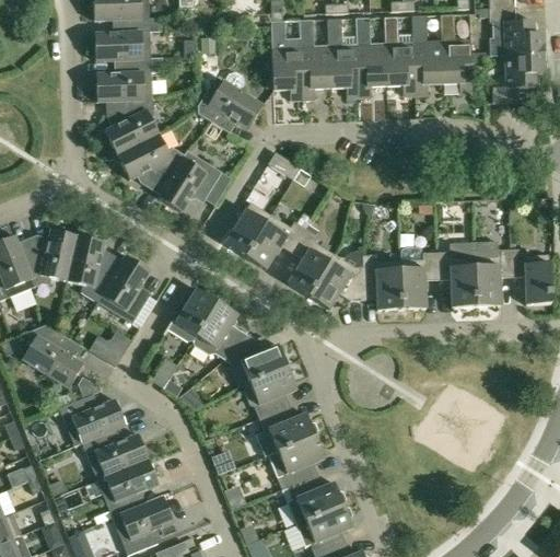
[(92,0),(93,20),(96,20),(118,19),(149,18),(147,0),(92,0)]
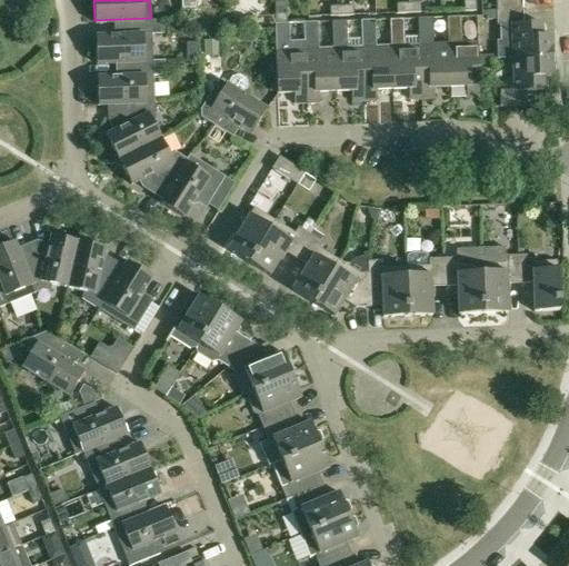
[(408,10),(420,10),(419,0),(408,1),(408,10)]
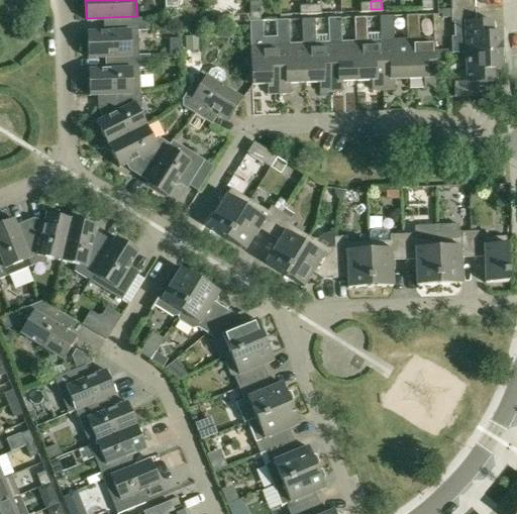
[(449,0),(450,6),(441,7),(441,8),(476,6),(475,0),(449,0)]
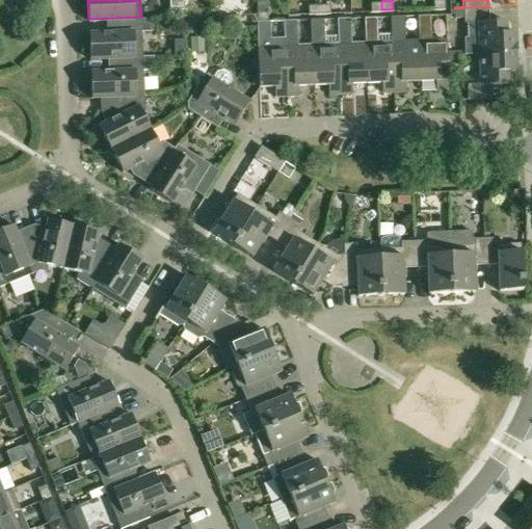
[(370,10),(381,9),(381,1),(370,1),(370,10)]
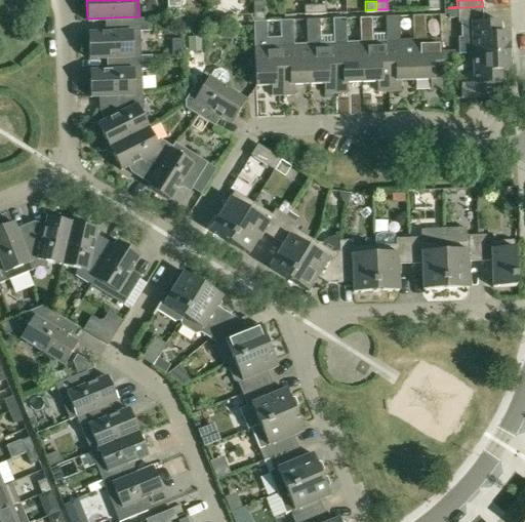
[(305,12),(315,12),(315,3),(304,3),(305,12)]
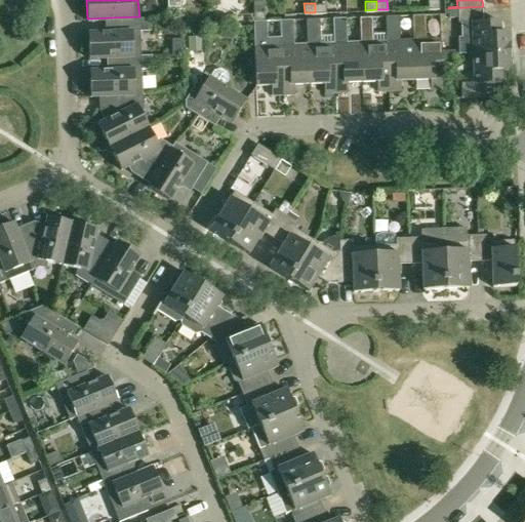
[(315,12),(325,11),(325,3),(315,3),(315,12)]
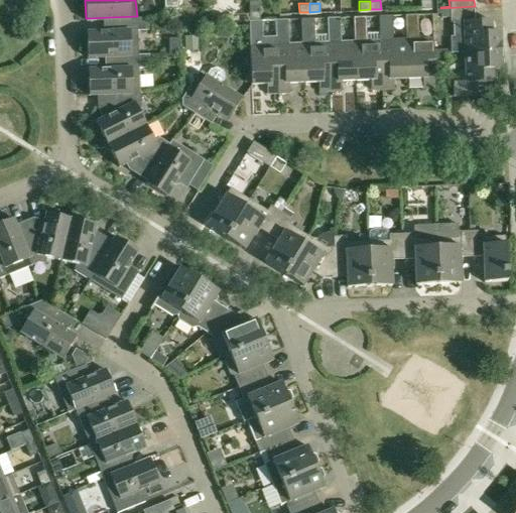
[(475,19),(475,6),(440,8),(441,16),(450,16),(450,21),(453,21),(454,35),(464,35),(465,50),(500,49),(499,30),(491,30),(490,18),(475,19)]
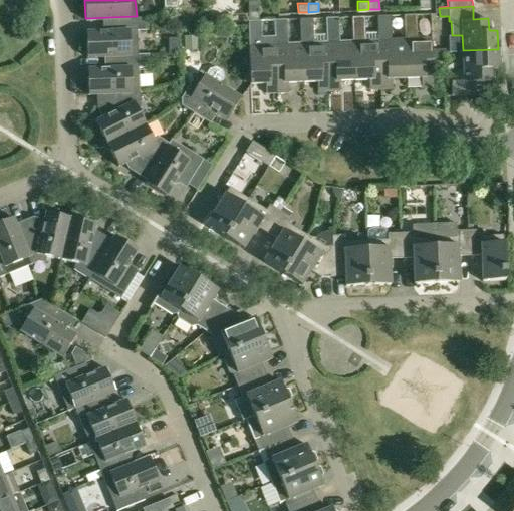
[(247,10),(248,19),(258,19),(258,10),(247,10)]
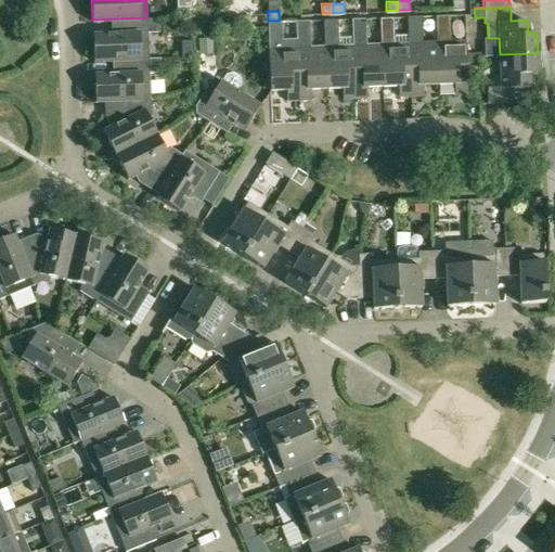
[(467,92),(465,38),(450,39),(449,14),(435,14),(436,39),(437,39),(438,82),(454,82),(454,92),(467,92)]
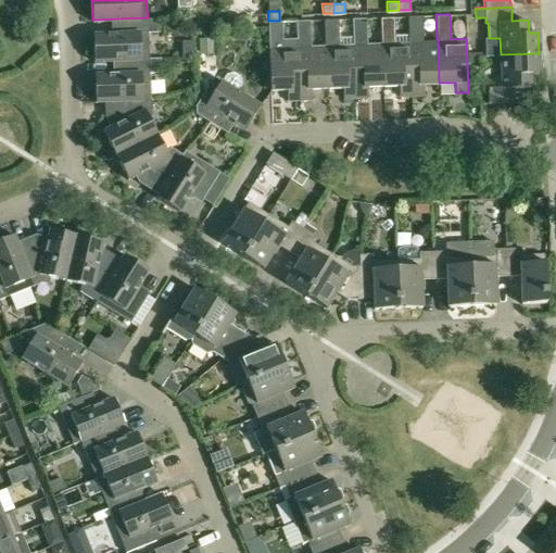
[(408,15),(408,33),(408,40),(409,40),(412,95),(424,93),(424,84),(439,83),(438,39),(437,39),(422,40),(421,15),(408,15)]
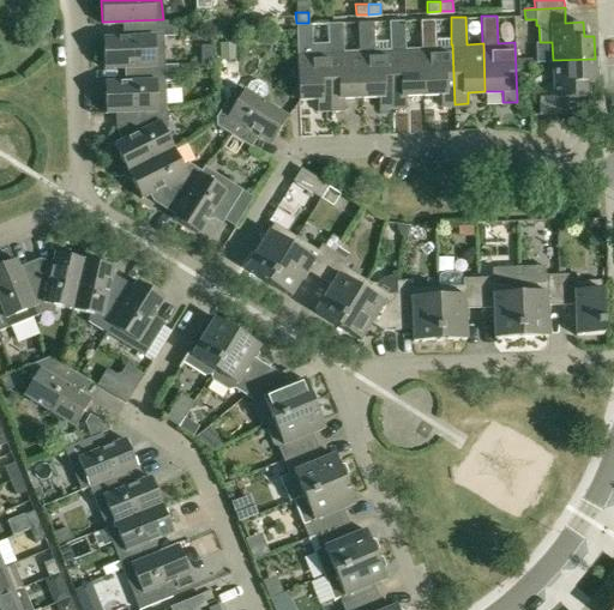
[(435,18),(420,18),(421,46),(423,94),(440,94),(441,104),(455,104),(452,44),(451,44),(451,36),(435,36),(435,18)]
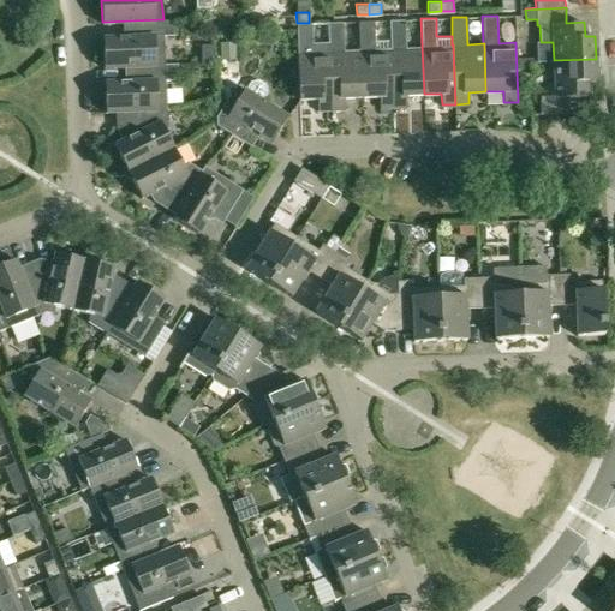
[(173,19),(163,19),(130,21),(130,35),(103,36),(105,66),(131,66),(131,65),(165,64),(163,34),(173,34),(173,19)]
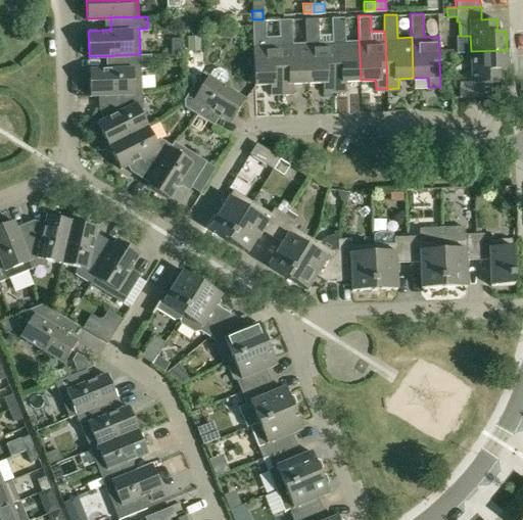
[(345,81),(361,80),(359,39),(345,40),(344,16),(331,16),(332,33),(332,40),(334,91),(346,90),(345,81)]
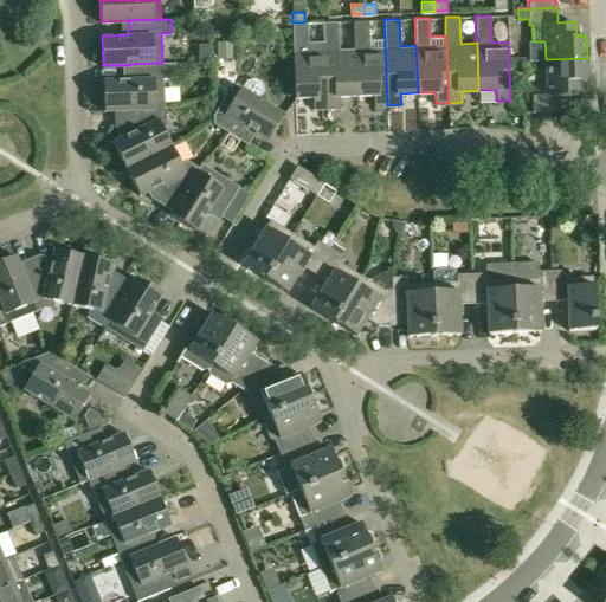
[(337,20),(322,21),(323,49),(324,49),(327,108),(340,107),(340,96),(356,95),(355,47),(354,47),(339,49),(337,20)]
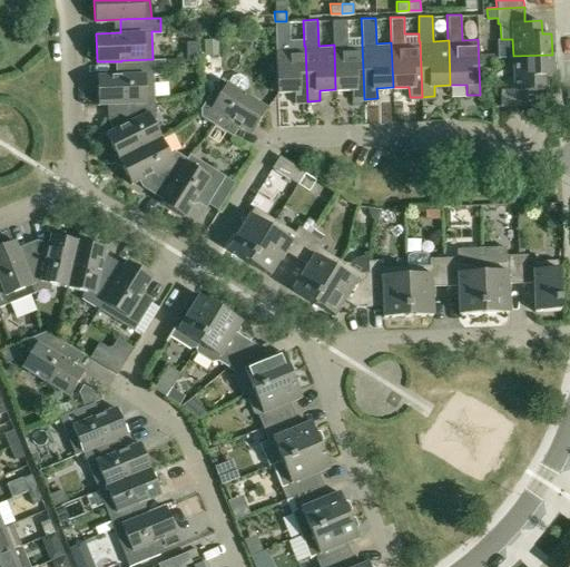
[(352,99),(364,99),(362,44),(362,36),(347,37),(346,19),(332,19),(333,45),(334,45),(335,89),(352,88),(352,99)]
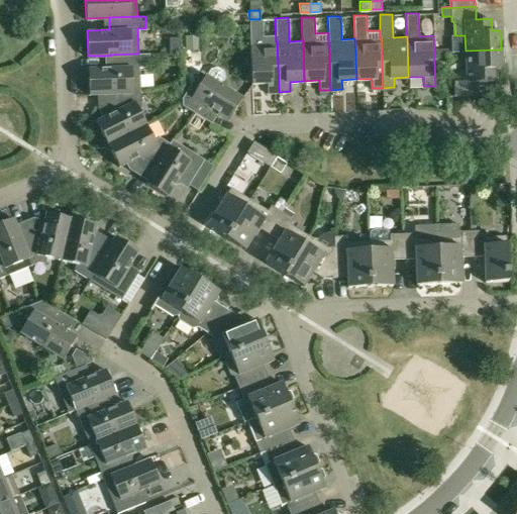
[(262,18),(260,19),(249,19),(251,83),(267,82),(268,92),(279,92),(277,41),(276,41),(263,42),(262,18)]
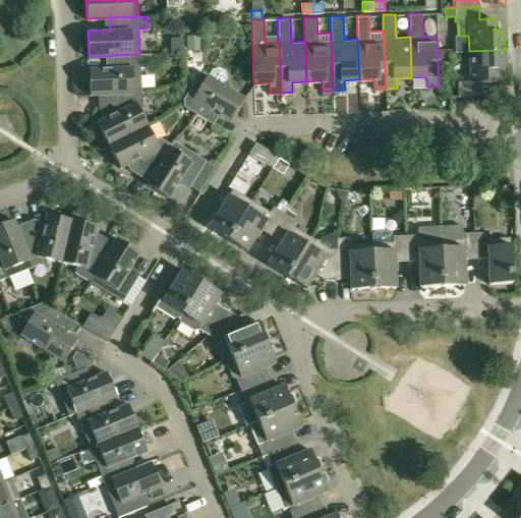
[(186,35),(186,49),(200,49),(199,34),(186,35)]
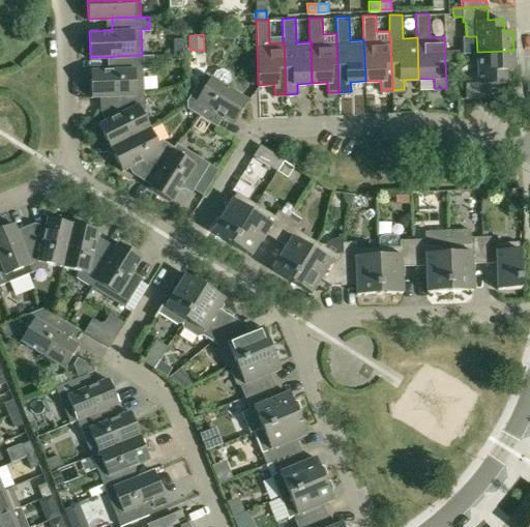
[(466,97),(491,96),(490,83),(506,83),(505,70),(514,69),(513,51),(477,52),(478,82),(465,83),(466,97)]
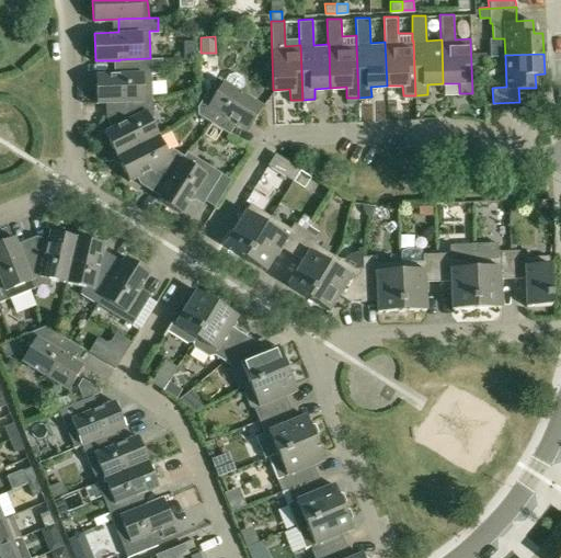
[(119,59),(119,60),(121,72),(95,73),(96,102),(106,101),(152,99),(152,98),(151,71),(160,71),(163,68),(162,58),(150,58),(119,59)]
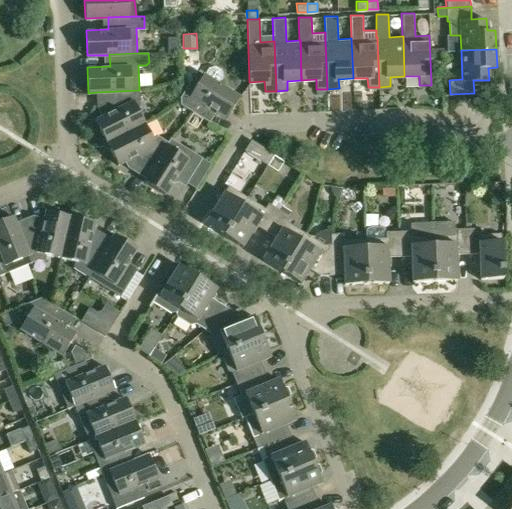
[(209,121),(215,111),(226,118),(240,96),(218,82),(223,74),(221,68),(215,65),(209,66),(205,74),(197,69),(180,96),(180,103),(209,121)]
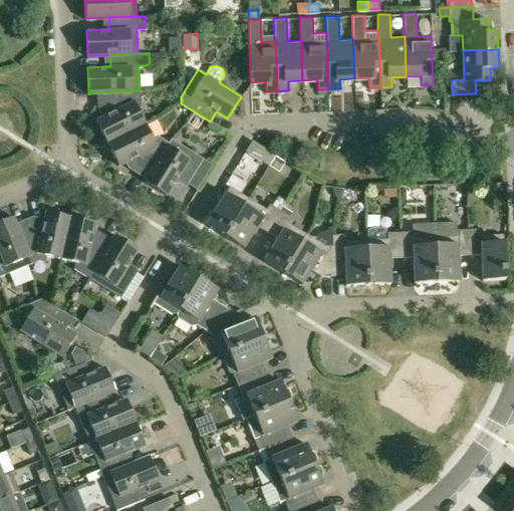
[(103,136),(100,145),(106,142),(146,122),(138,106),(140,105),(140,90),(97,92),(98,105),(103,115),(95,119),(103,136)]
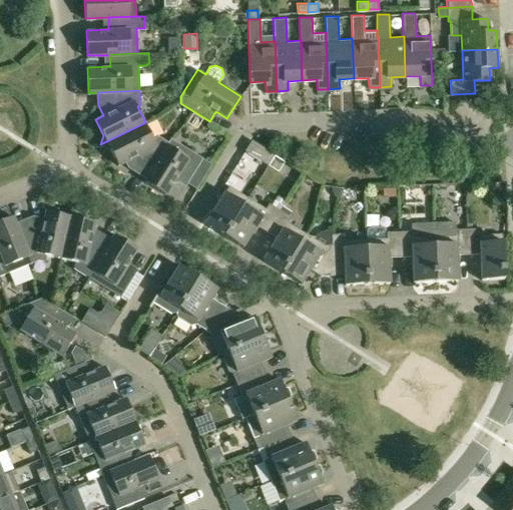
[(128,165),(146,176),(146,177),(168,141),(158,135),(153,137),(145,122),(106,141),(100,144),(110,148),(118,164),(125,160),(128,165)]
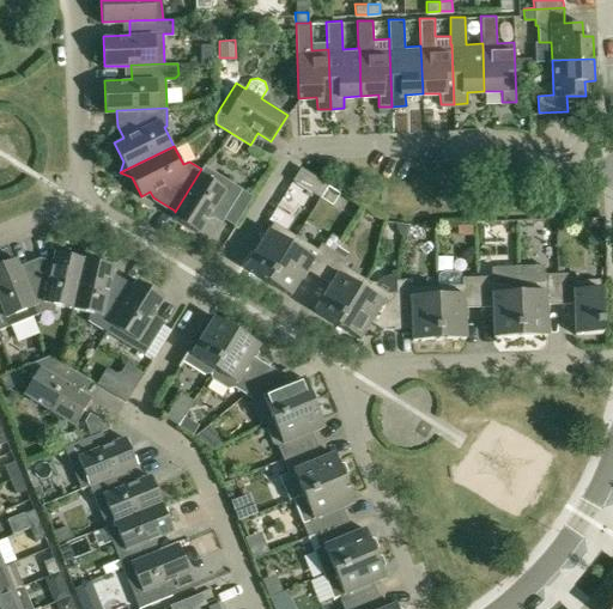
[(242,188),(204,164),(201,169),(175,212),(175,211),(171,215),(198,231),(211,211),(223,218),(242,188)]
